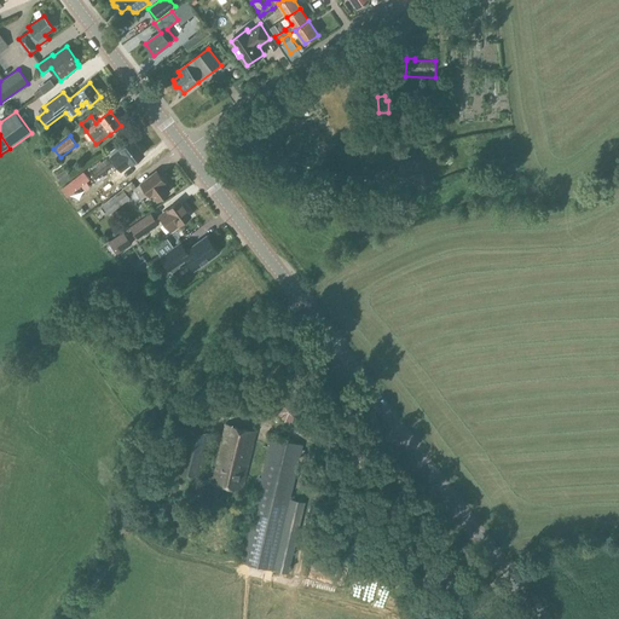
[(132,163),(144,154),(132,139),(121,148),(121,149),(114,155),(119,161),(126,156),(132,163)]
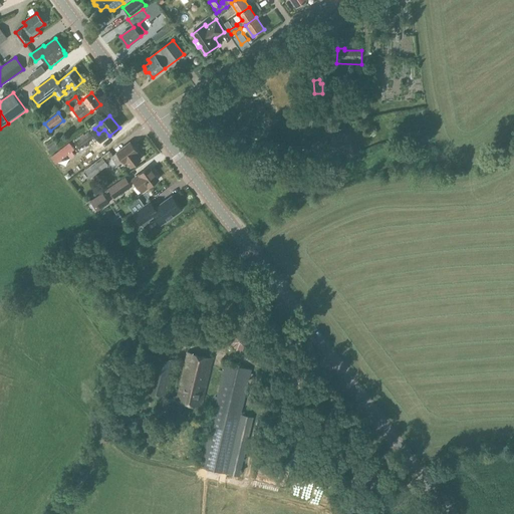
[(80,151),(95,139),(89,131),(74,143),(80,151)]
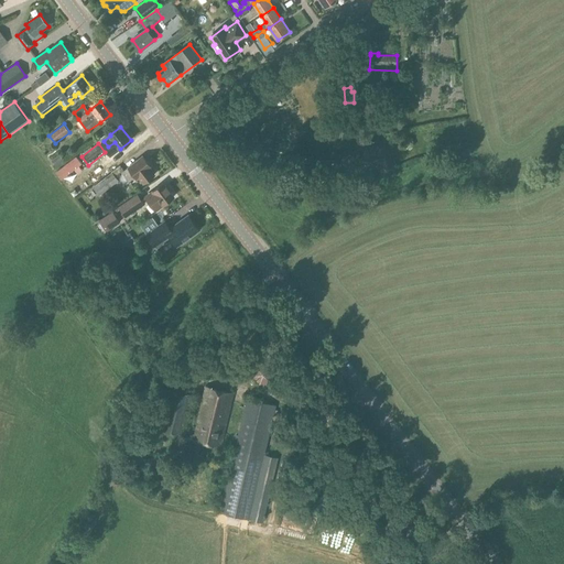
[(105,152),(114,160),(118,154),(109,148),(105,152)]
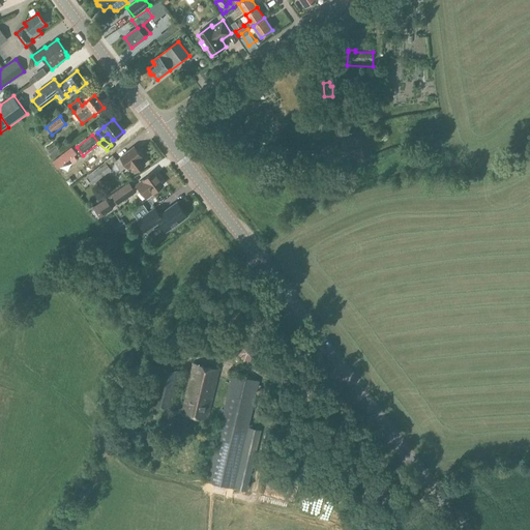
[(53,157),(61,151),(57,146),(49,152),(53,157)]
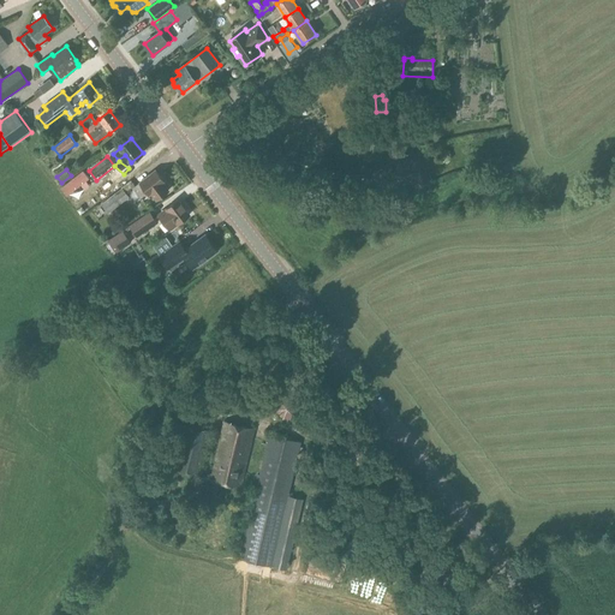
[(165,181),(155,169),(138,183),(139,183),(132,187),(142,199),(149,195),(155,199),(166,191),(161,184),(165,181)]
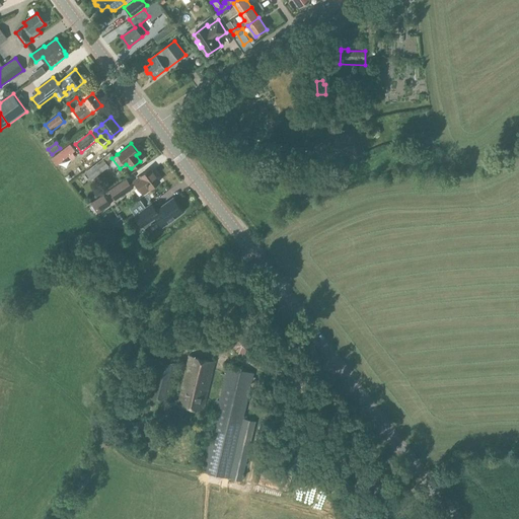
[(73,152),(75,150),(70,144),(52,158),(57,164),(68,155),(71,159),(75,155),(73,152)]
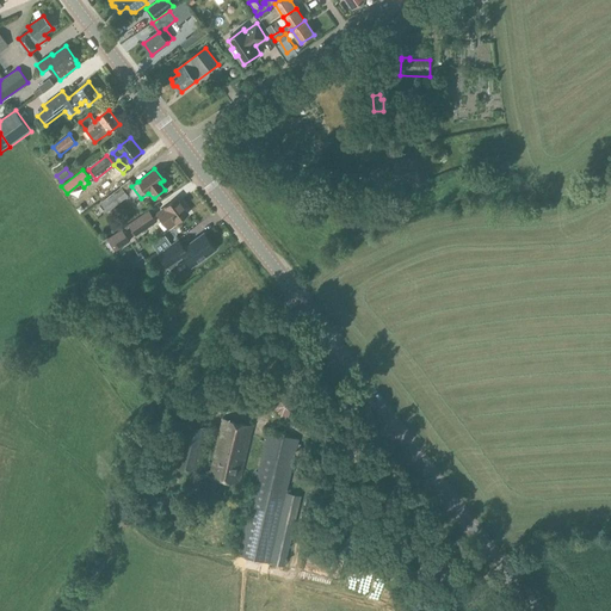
[(107,211),(129,196),(121,186),(100,202),(107,211)]
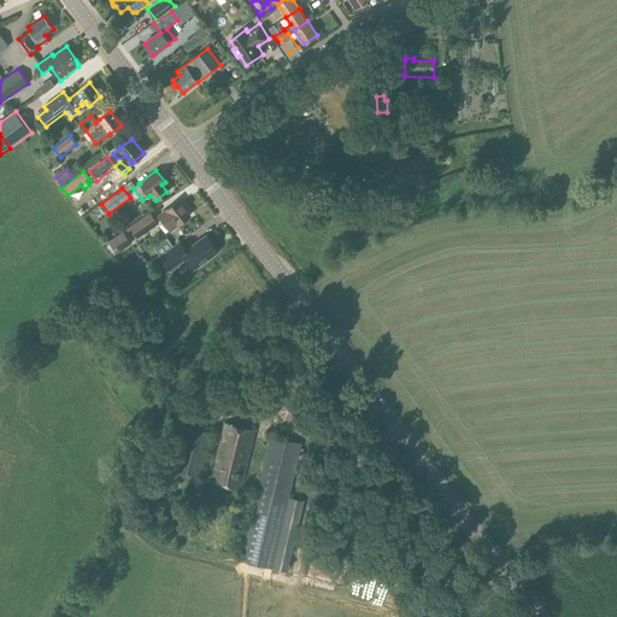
[(178,224),(191,215),(178,200),(158,217),(170,231),(180,224),(178,224)]
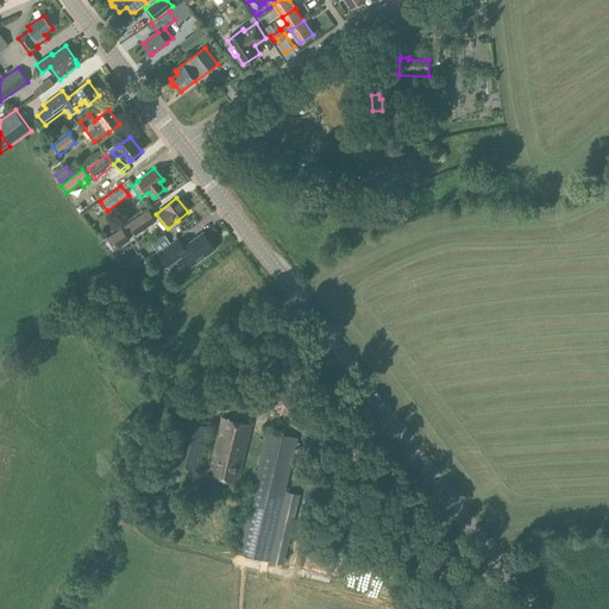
[(136,234),(156,221),(148,209),(127,223),(132,230),(131,231),(133,234),(135,234),(136,234)]
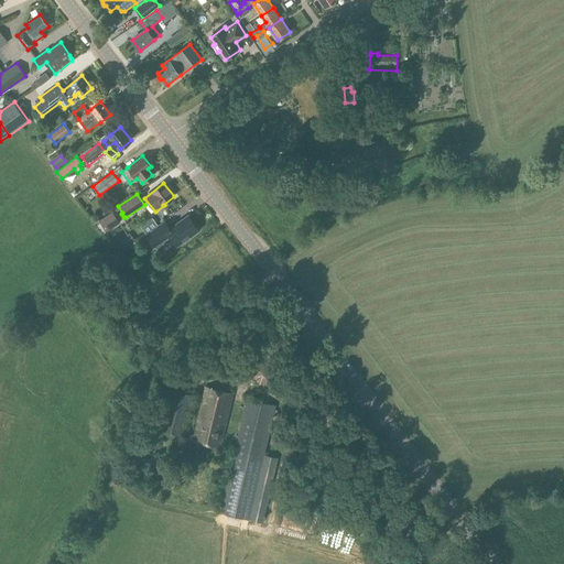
[(107,231),(120,223),(112,210),(99,220),(107,231)]
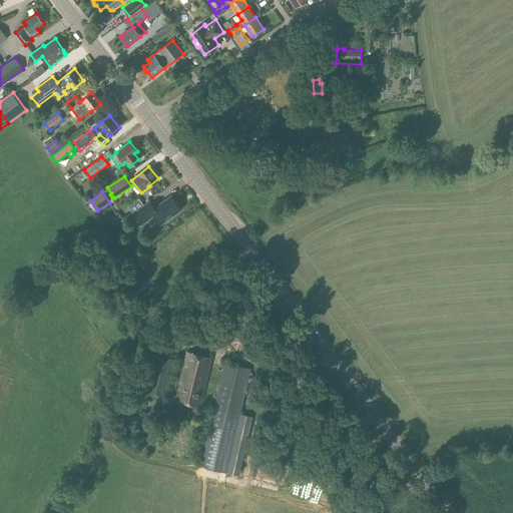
[(149,201),(133,212),(141,224),(141,223),(139,219),(144,215),(147,219),(154,214),(161,223),(163,221),(164,222),(168,219),(167,218),(172,214),(173,216),(179,211),(178,210),(180,209),(171,195),(154,208),(149,201)]
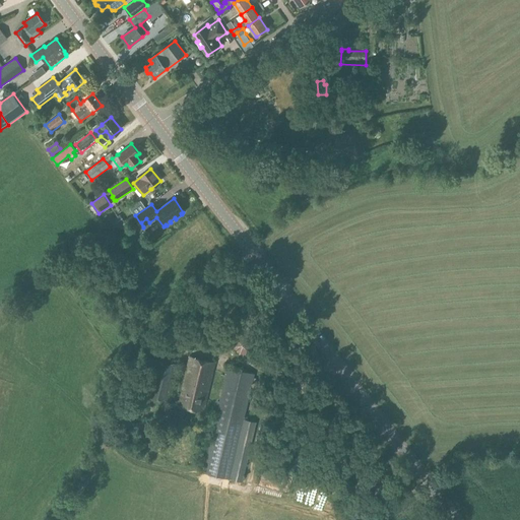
[(104,225),(107,230),(115,224),(117,228),(125,221),(120,214),(112,219),(111,216),(102,221),(102,222),(101,223),(103,226),(104,225)]
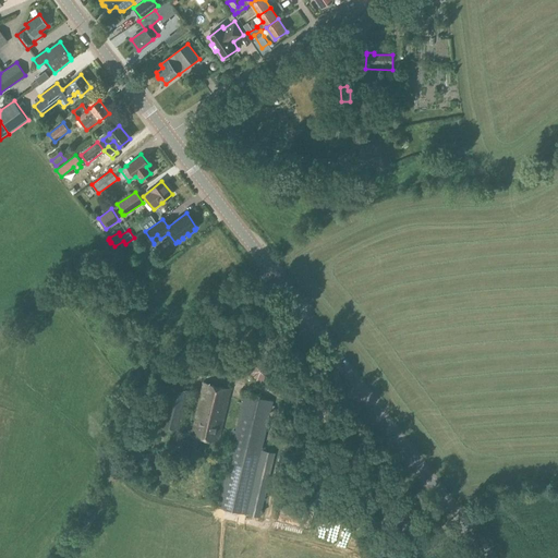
[(147,264),(143,268),(150,278),(155,275),(147,264)]
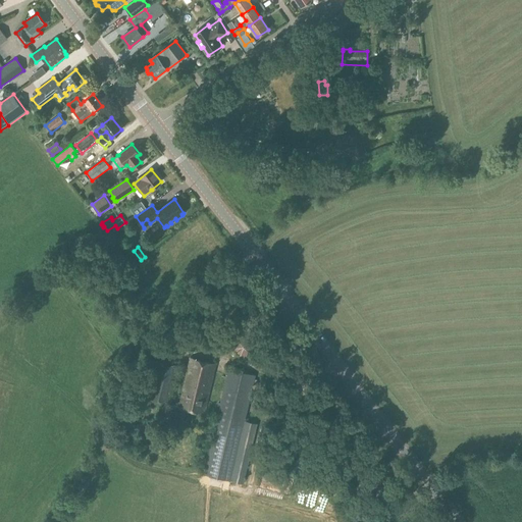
[(247,336),(237,338),(233,348),(241,355),(250,353),(253,344),(247,336)]
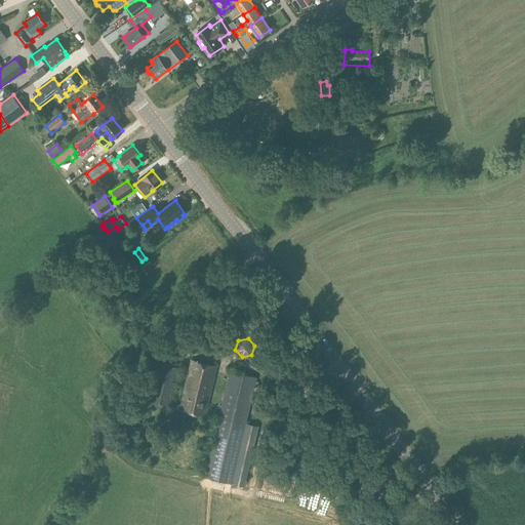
[(179,367),(149,360),(140,399),(170,406),(179,367)]
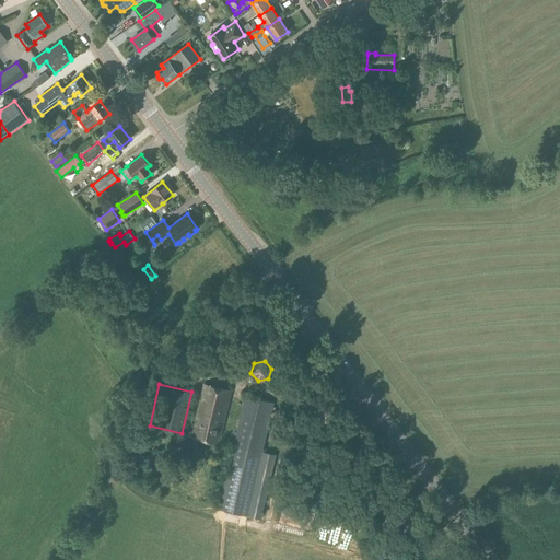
[(193,438),(220,443),(232,391),(205,384),(193,438)]
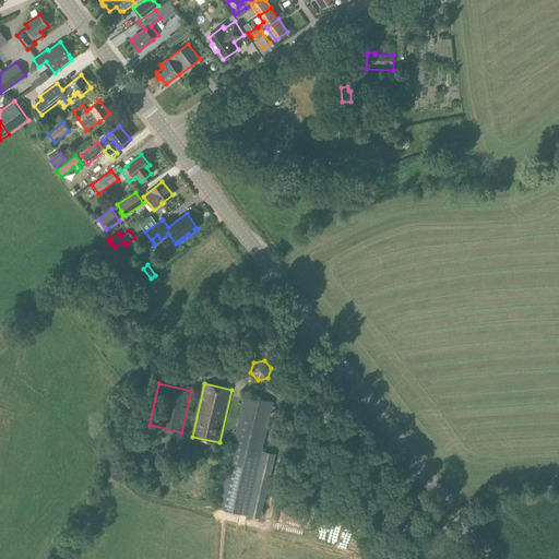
[(245,395),(218,508),(261,519),(275,454),(262,451),(274,402),(245,395)]
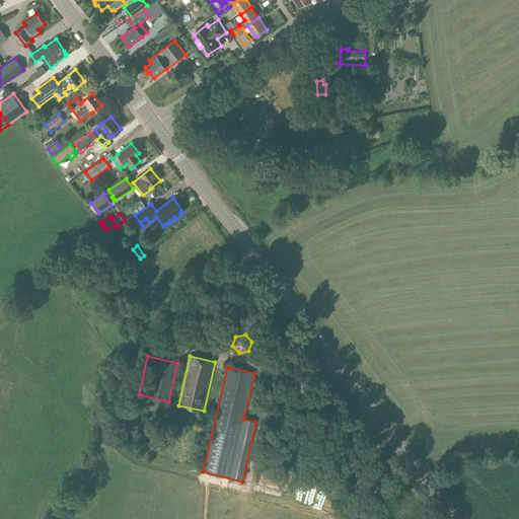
[(179,422),(182,411),(158,405),(155,417),(179,422)]
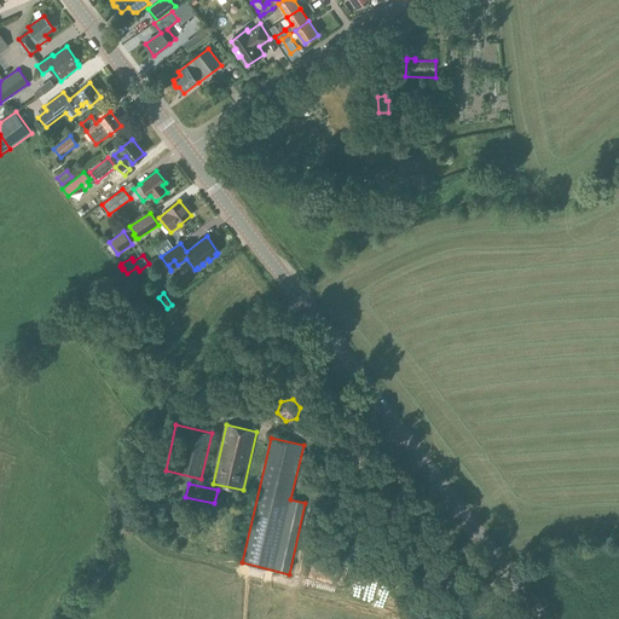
[(360,608),(359,618),(380,618),(381,611),(360,608)]
